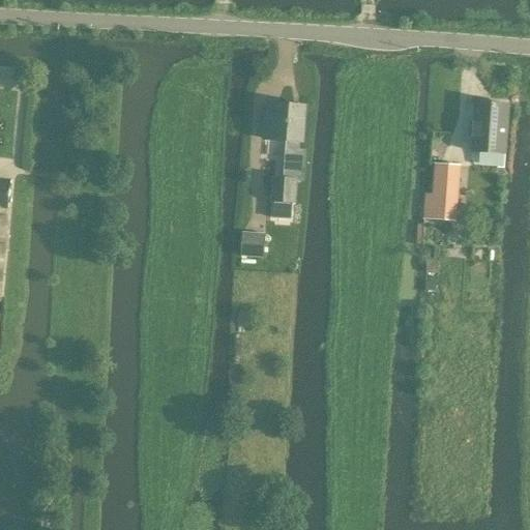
[(288,150),(286,178),(272,177),(270,200),(273,200),(271,216),(289,218),(291,202),(294,202),(296,180),(303,181),(306,152),(299,151),(299,140),(302,140),(304,105),(267,102),(265,140),(286,141),(286,150),(288,150)]
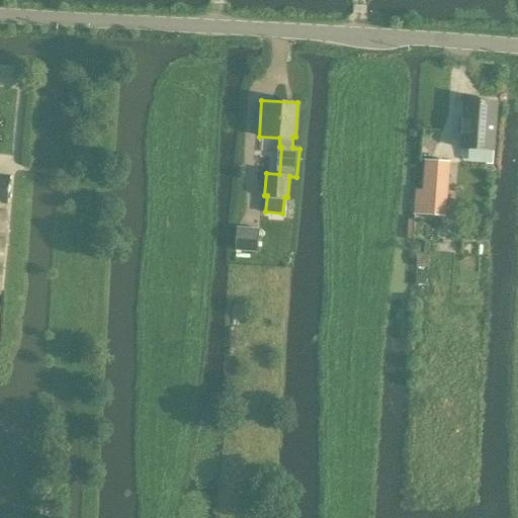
[(497,102),(463,100),(459,148),(493,151),(497,102)]
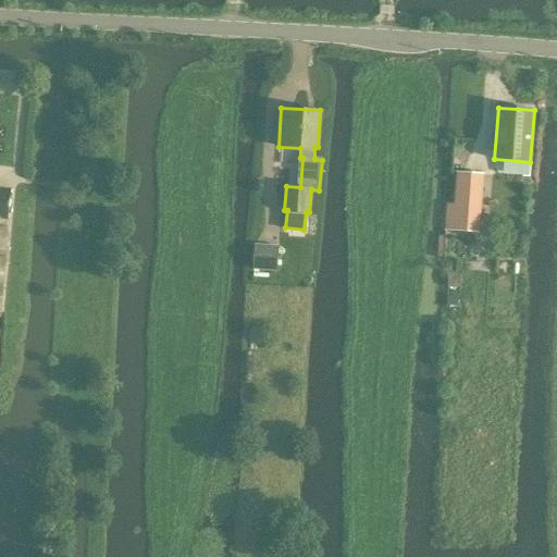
[(454,201),(454,207),(481,209),(481,203),(482,201),(484,174),(461,172),(456,172),(454,201)]
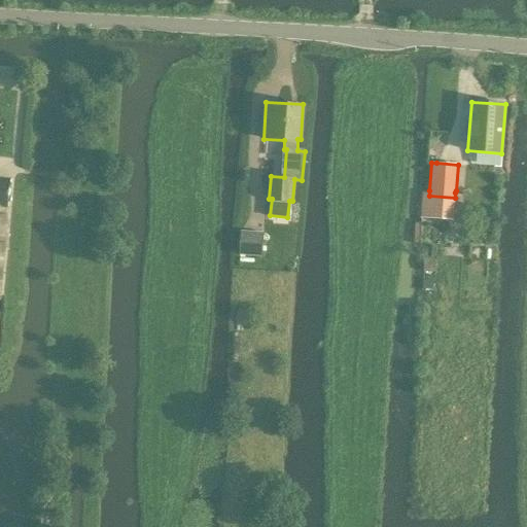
[(11,181),(0,179),(0,277),(6,208),(8,209),(11,181)]
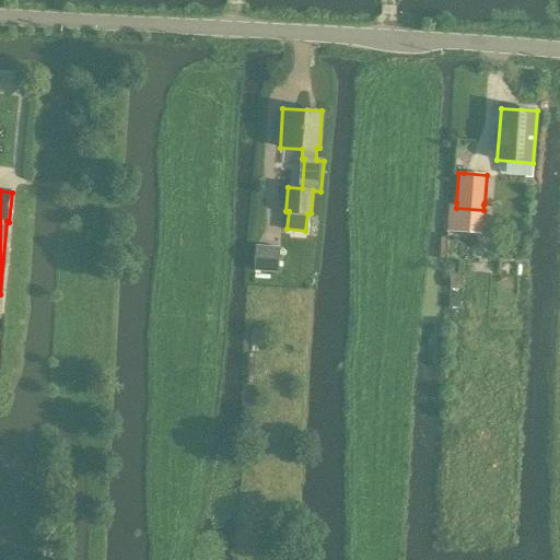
[(448,232),(481,235),(483,210),(450,207),(448,232)]
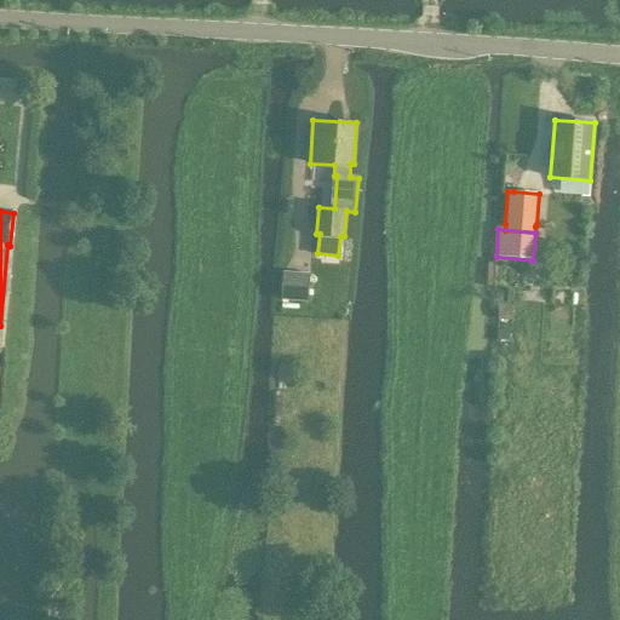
[(283,300),(309,302),(310,274),(285,274),(283,300)]
